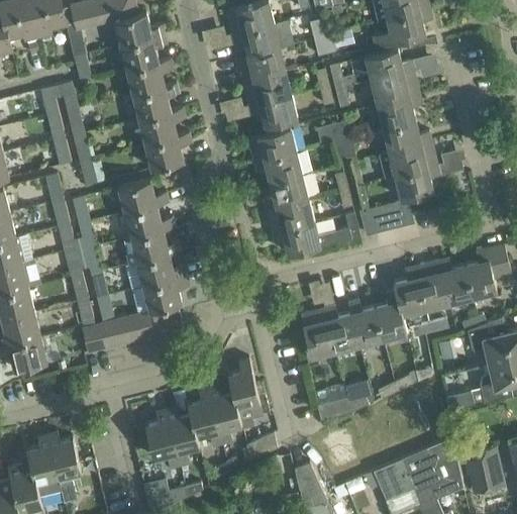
[(13,0),(0,3),(0,6),(2,15),(8,40),(23,36),(25,41),(38,38),(28,0),(13,0)]
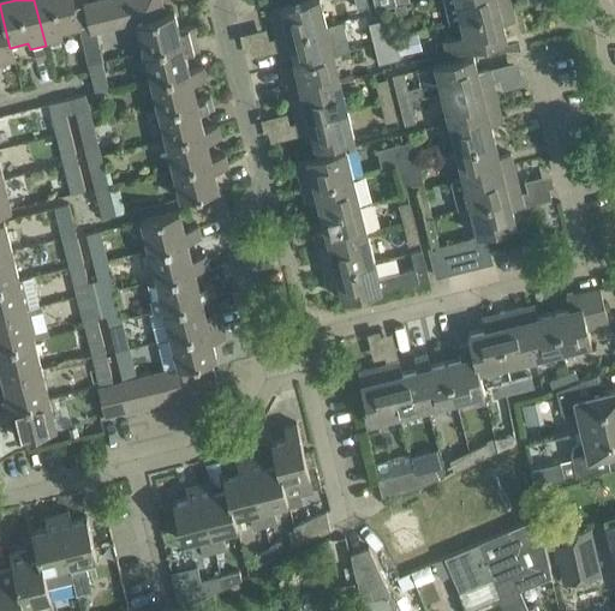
[(78,31),(73,10),(70,0),(34,0),(46,46),(61,42),(59,36),(78,31)]
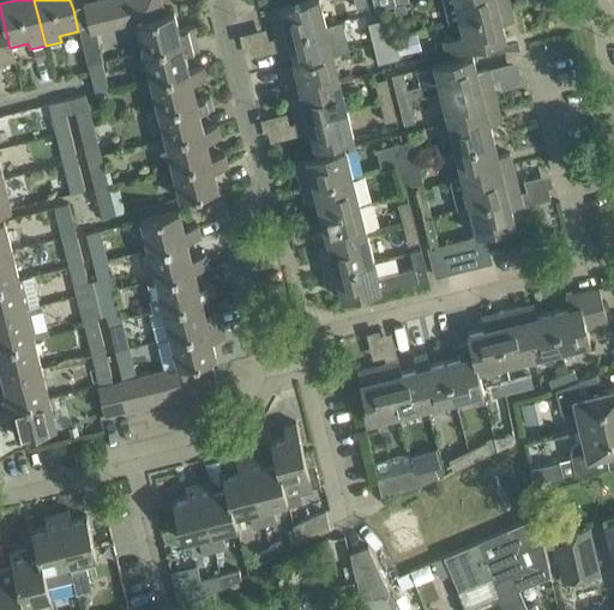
[(113,0),(112,0),(98,4),(106,31),(120,28),(113,0)]
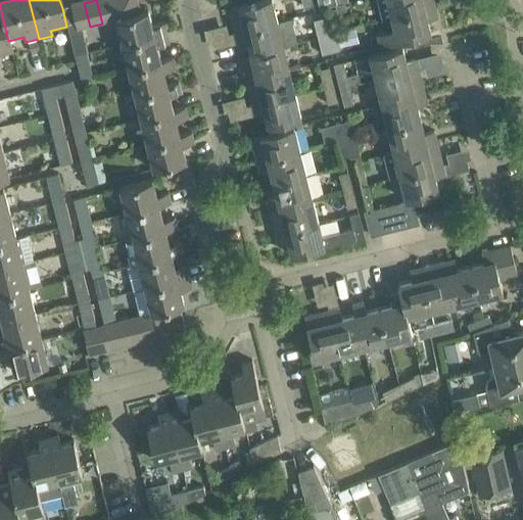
[(114,20),(108,0),(96,0),(102,24),(114,20)]
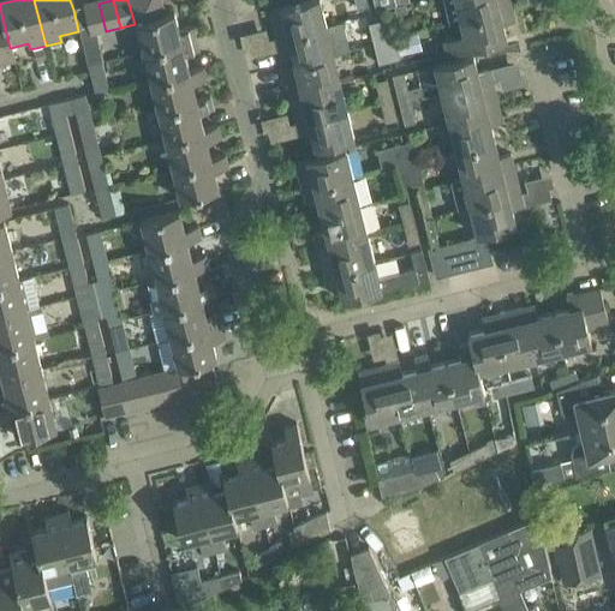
[(127,0),(135,24),(136,24),(149,21),(143,0),(127,0)]
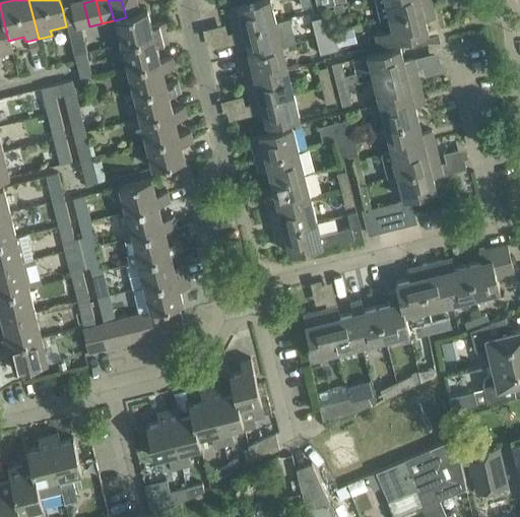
[(121,0),(126,17),(138,14),(134,0),(121,0)]
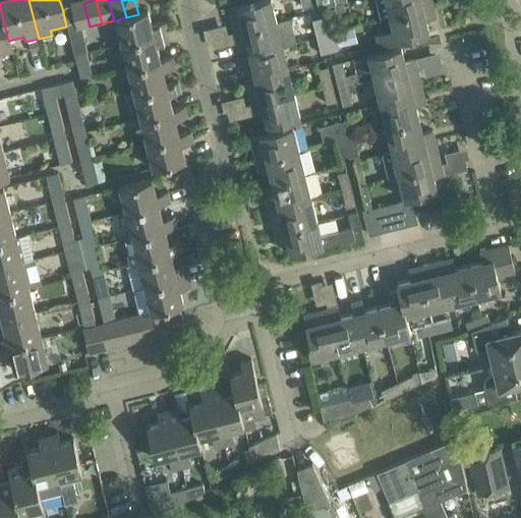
[(268,0),(227,10),(233,35),(275,24),(269,0),(268,0)]
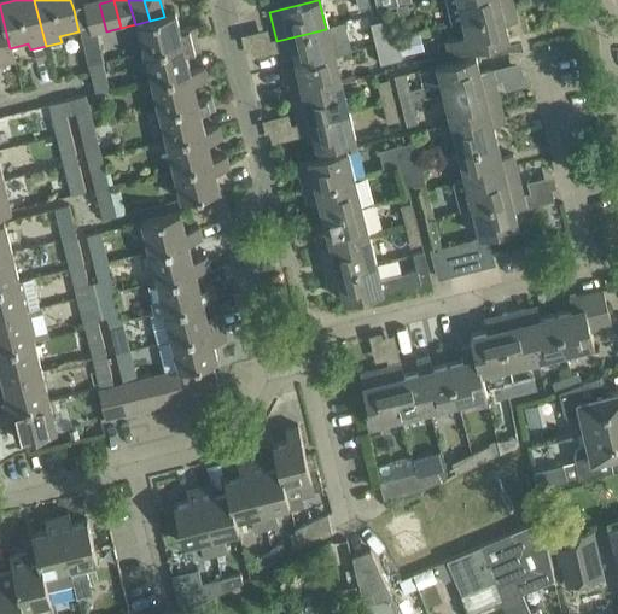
[(355,0),(360,13),(369,10),(367,0),(355,0)]
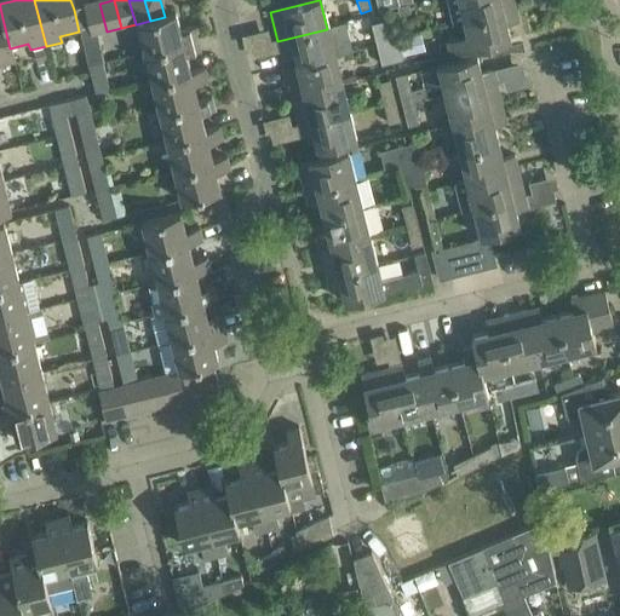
[(377,0),(379,11),(399,6),(396,0),(377,0)]
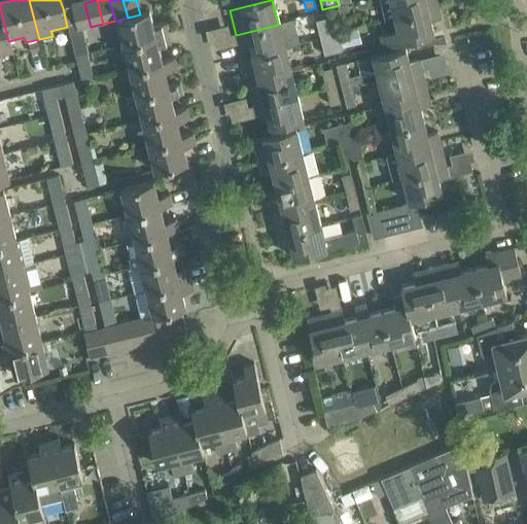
[(390,21),(437,9),(434,0),(380,0),(385,22),(390,21)]
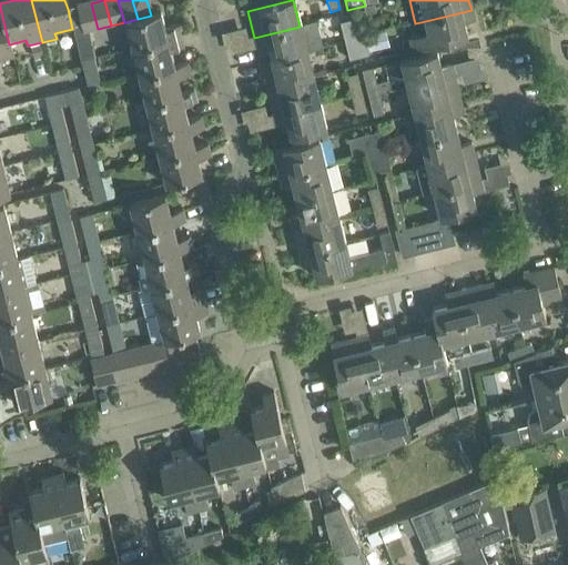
[(91,3),(68,9),(72,29),(81,27),(83,33),(98,29),(91,3)]
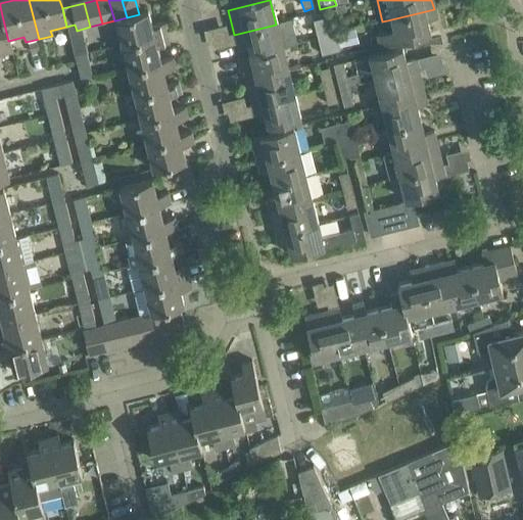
[(436,19),(434,9),(387,20),(390,34),(377,37),(380,48),(430,36),(427,22),(436,19)]
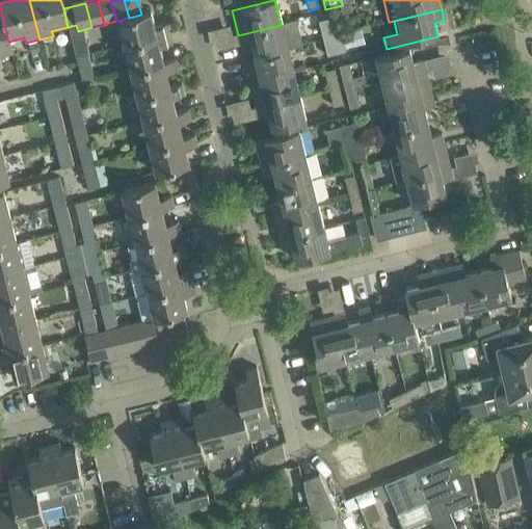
[(117,21),(125,47),(168,35),(166,25),(154,28),(150,12),(141,15),(129,18),(117,21)]
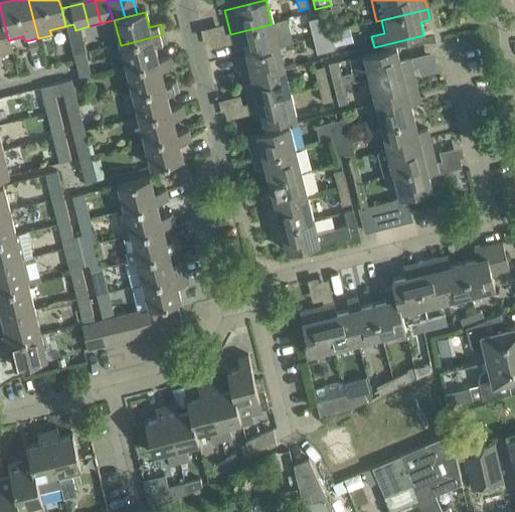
[(0,54),(11,52),(8,40),(2,15),(0,15),(0,54)]
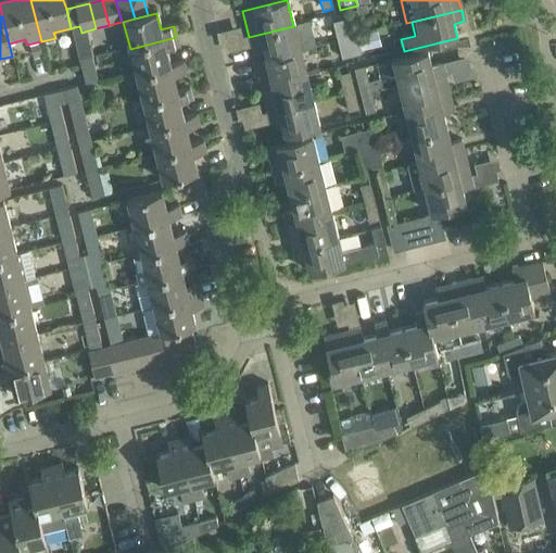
[(348,40),(355,38),(351,20),(343,22),(348,40)]
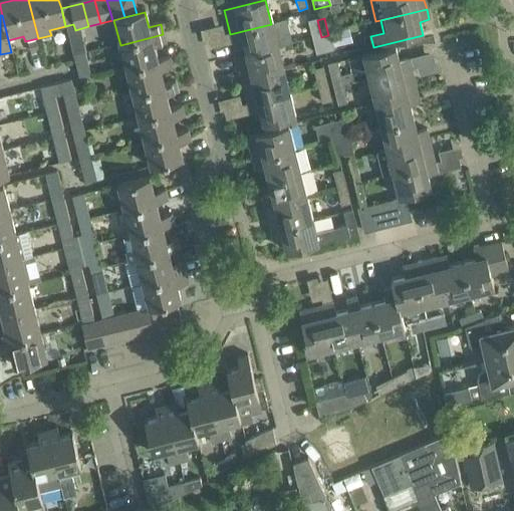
[(308,22),(312,39),(321,37),(317,20),(308,22)]
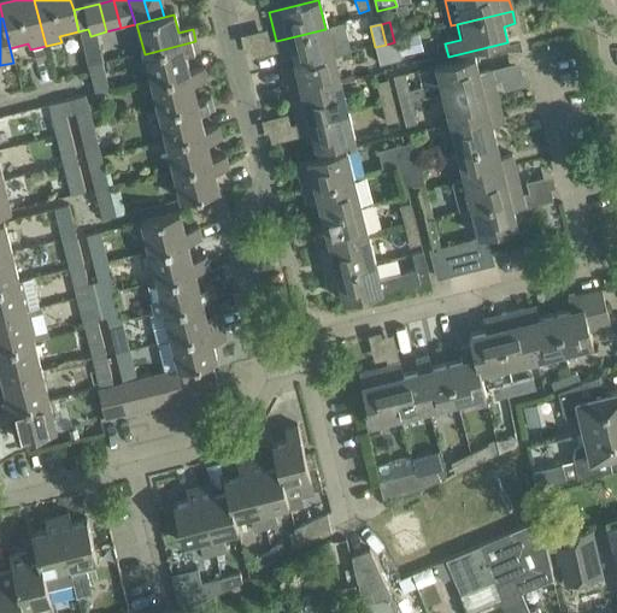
[(333,57),(325,29),(276,41),(280,53),(291,51),(295,66),(333,57)]
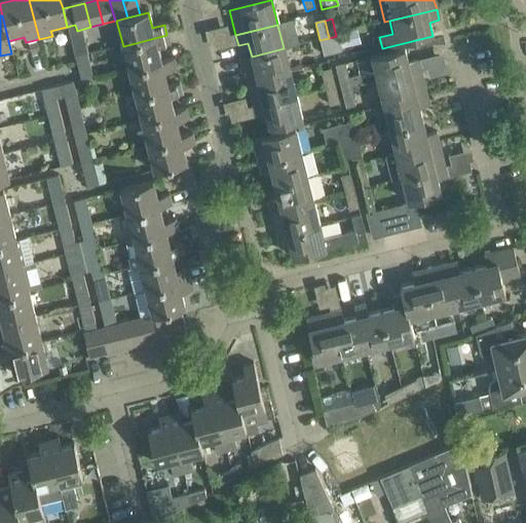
[(75,58),(86,55),(88,54),(83,34),(70,37),(75,58)]
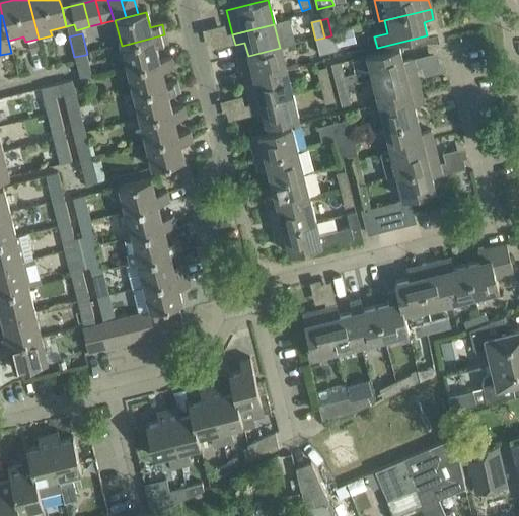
[(167,45),(164,34),(122,46),(127,70),(158,62),(155,48),(167,45)]
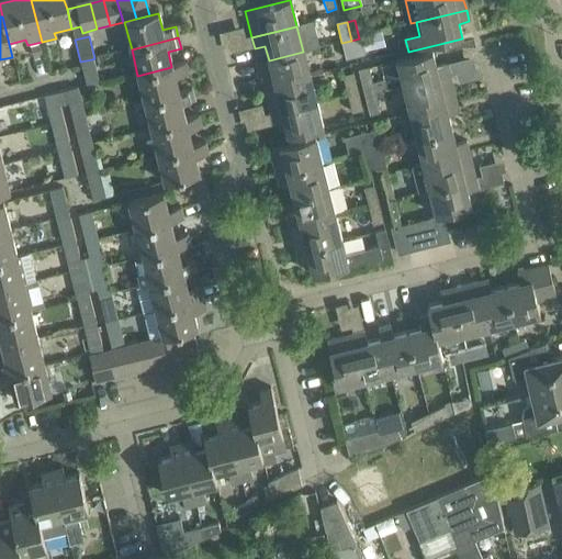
[(351,41),(356,59),(363,57),(359,38),(351,41)]
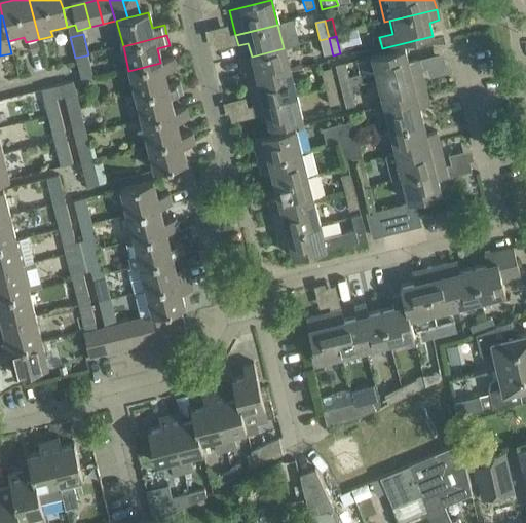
[(333,55),(329,38),(320,40),(325,58),(333,55)]
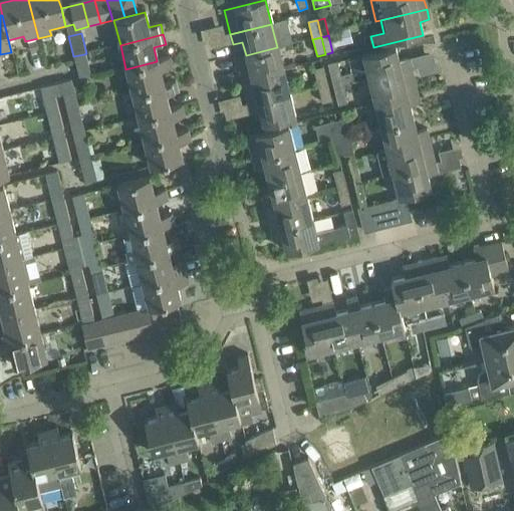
[(36,42),(27,44),(30,55),(39,53),(36,42)]
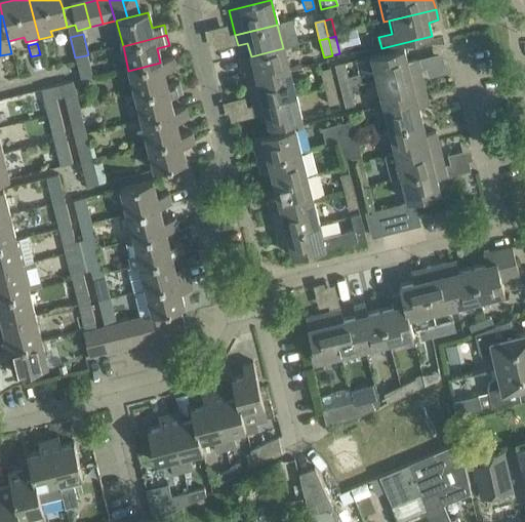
[(283,48),(251,56),(254,70),(244,73),(247,83),(289,73),(283,48)]
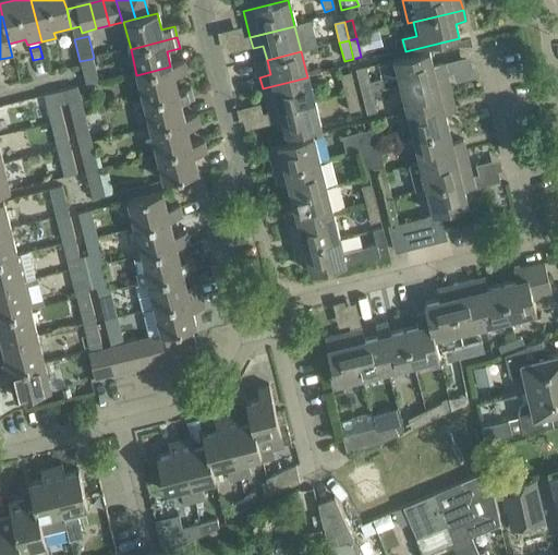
[(393,61),(400,88),(446,76),(444,65),(433,68),(429,52),(393,61)]
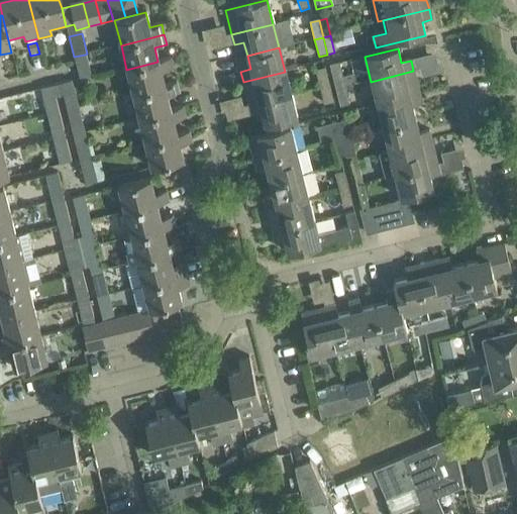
[(439,52),(418,58),(423,77),(444,71),(439,52)]
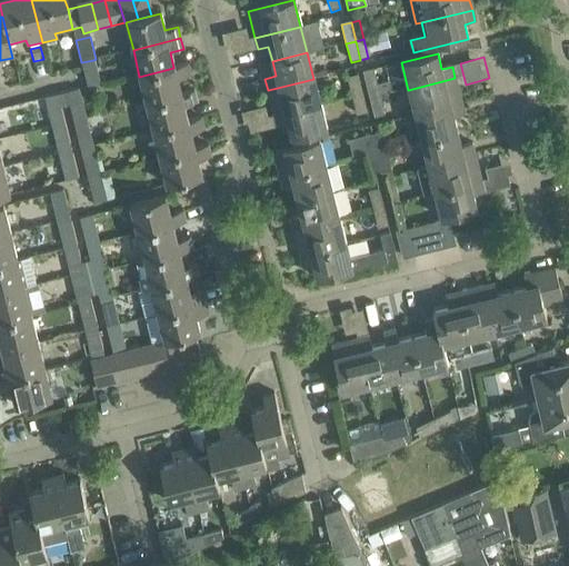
[(100,86),(93,60),(81,62),(88,88),(88,89),(100,86)]
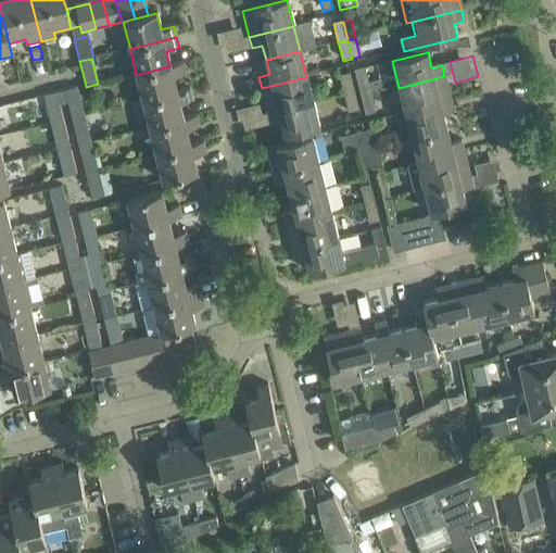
[(136,75),(143,101),(176,92),(173,77),(186,74),(182,63),(169,66),(136,75)]
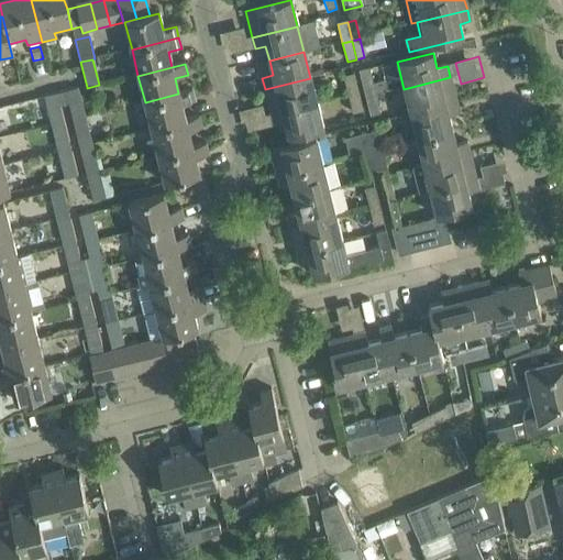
[(360,70),(366,98),(376,96),(370,68),(360,70)]
